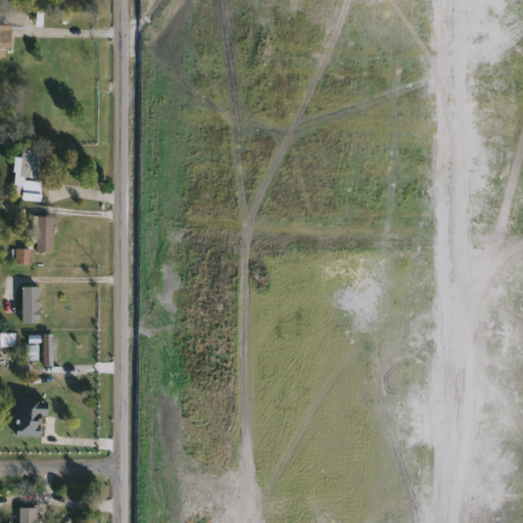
[(0,26),(12,27),(12,49),(0,48),(0,26)]
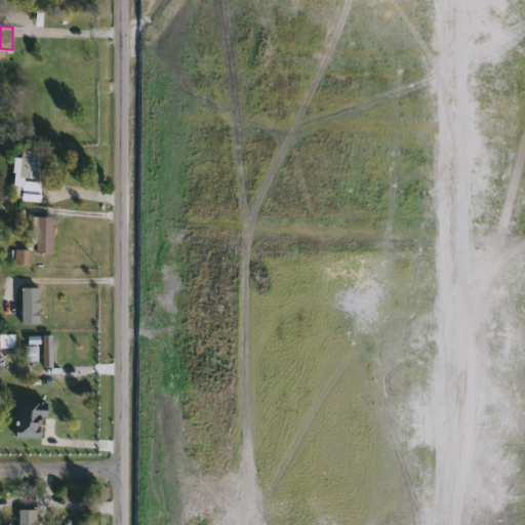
[(24,202),(24,187),(16,187),(17,168),(23,168),(23,151),(43,151),(42,202),(24,202)]
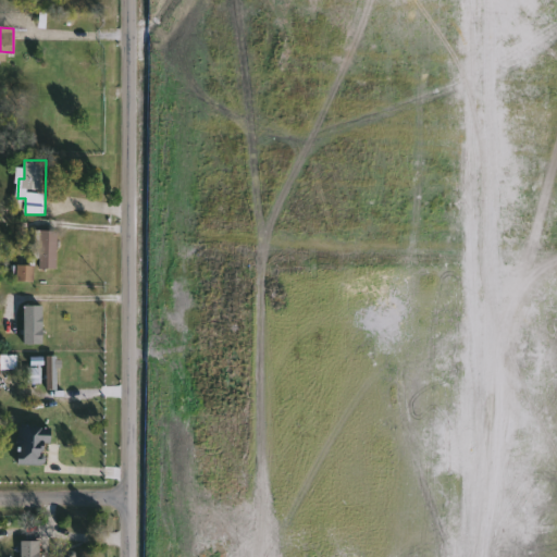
[(58,268),(41,268),(41,231),(58,231),(58,268)]
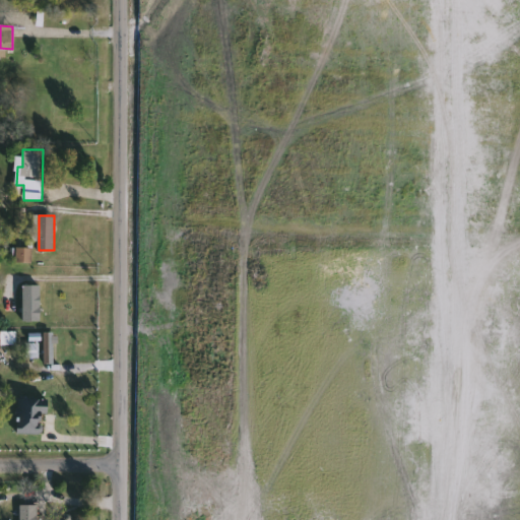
[(17,262),(17,248),(34,248),(34,262),(17,262)]
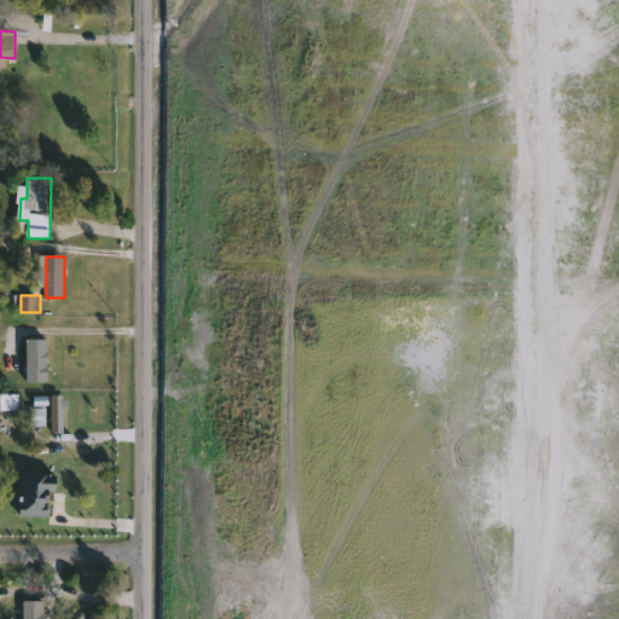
[(21,411),(0,411),(0,395),(21,395),(21,411)]
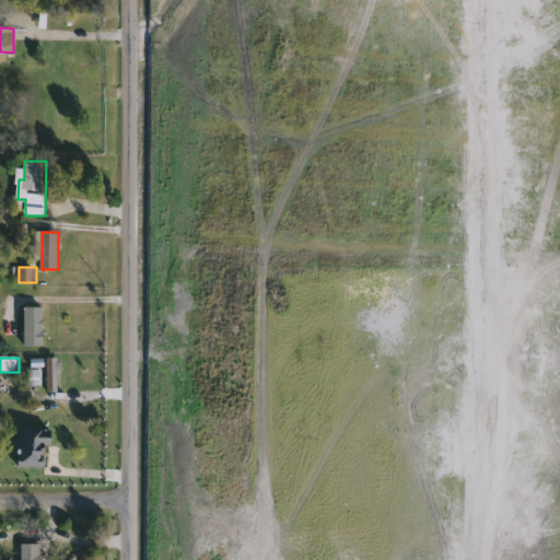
[(59,392),(49,392),(49,386),(32,386),(31,359),(59,359),(59,392)]
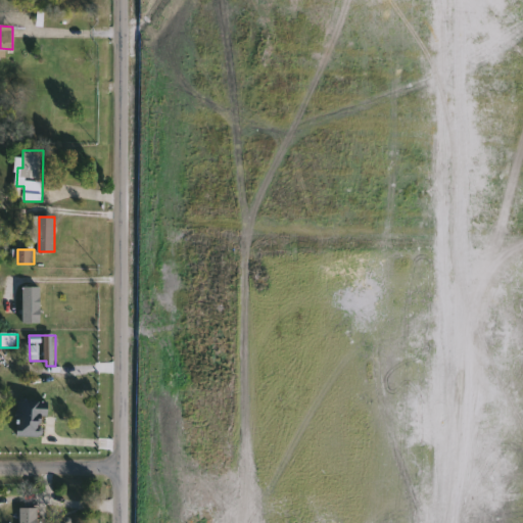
[(40,416),(40,436),(18,435),(19,399),(48,400),(47,416),(40,416)]
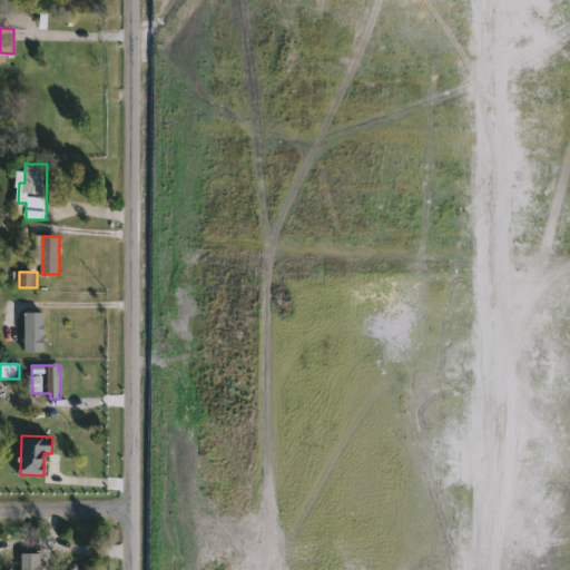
[(42,553),(42,569),(23,569),(23,553),(42,553)]
